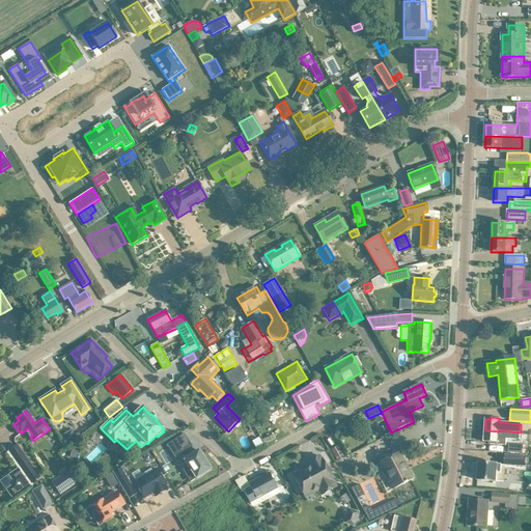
[(64,438),(61,439),(66,446),(80,438),(76,429),(73,431),(72,429),(62,436),(64,438)]
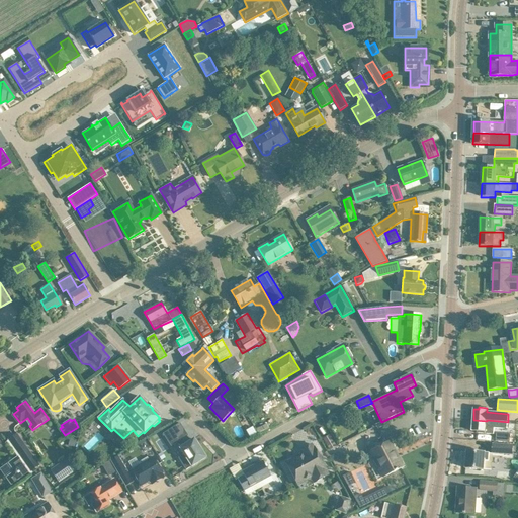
[(494,435),(495,428),(507,429),(508,422),(498,421),(487,420),(487,421),(473,420),(472,431),(477,431),(477,434),(494,435)]
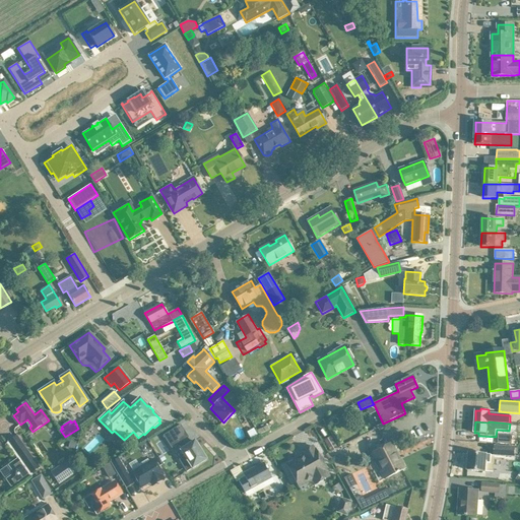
[(180,425),(163,436),(171,449),(183,441),(188,438),(189,438),(180,425)]
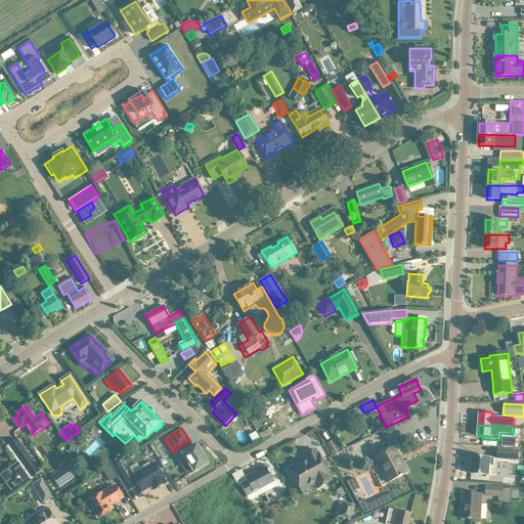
[(259,439),(267,437),(264,428),(257,431),(259,439)]
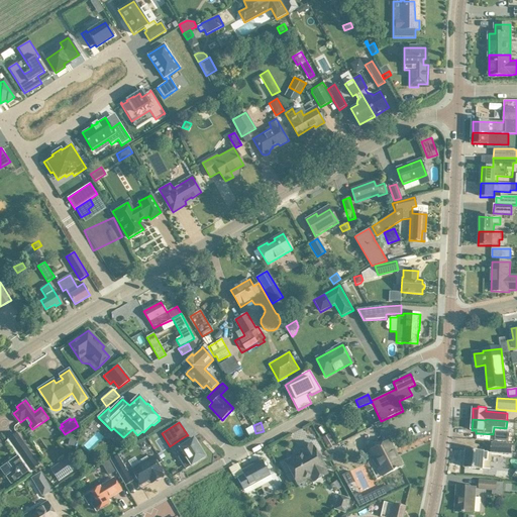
[(251,426),(245,430),(249,437),(256,434),(251,426)]
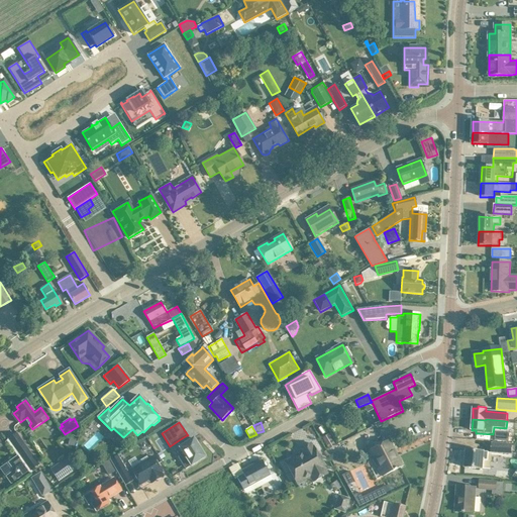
[(8,439),(6,440),(17,455),(28,472),(30,474),(32,472),(31,471),(40,464),(17,432),(7,439),(8,439)]
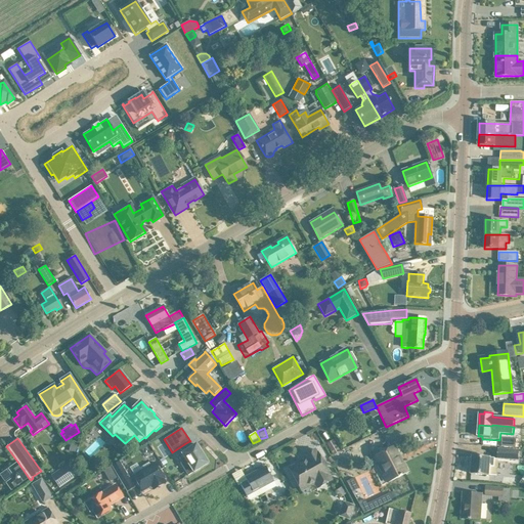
[(516,439),(501,438),(501,446),(516,447),(516,439)]
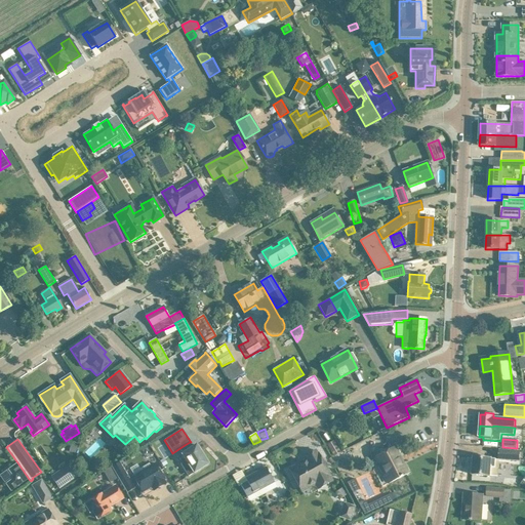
[(333,441),(327,444),(334,456),(340,452),(333,441)]
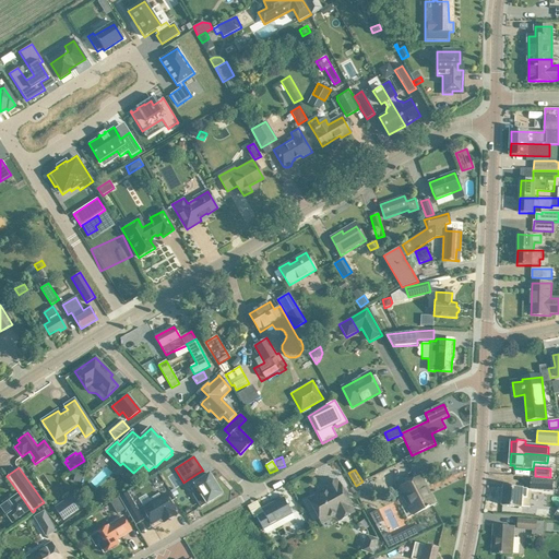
[(192,495),(201,508),(222,495),(209,474),(205,476),(202,471),(197,474),(200,480),(194,484),(199,491),(192,495)]
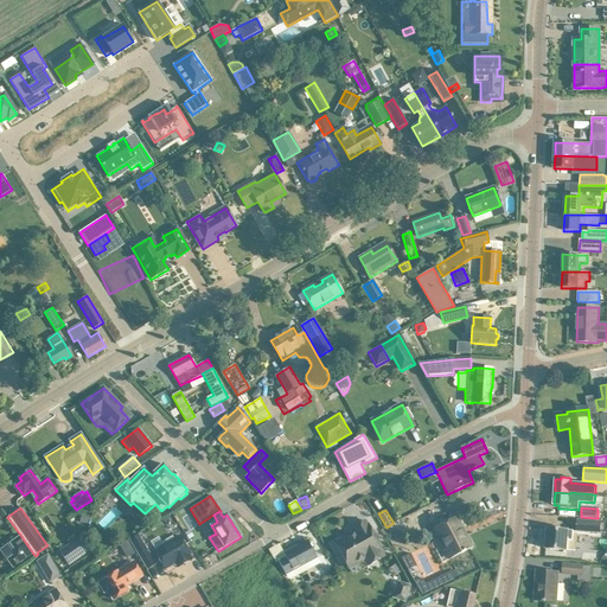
[(448,560),(470,549),(472,548),(457,518),(432,530),(448,560)]
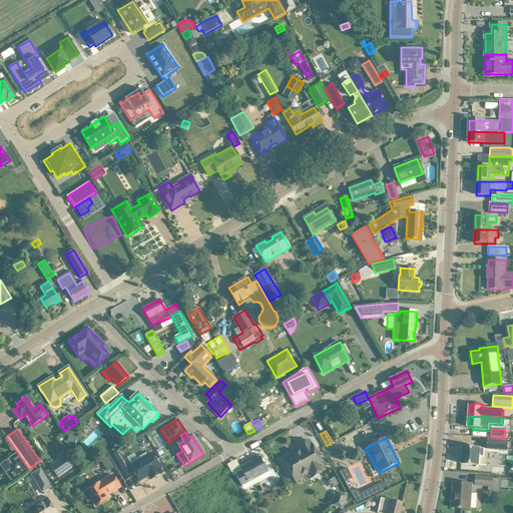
[(509,441),(507,441),(488,439),(487,450),(508,451),(509,441)]
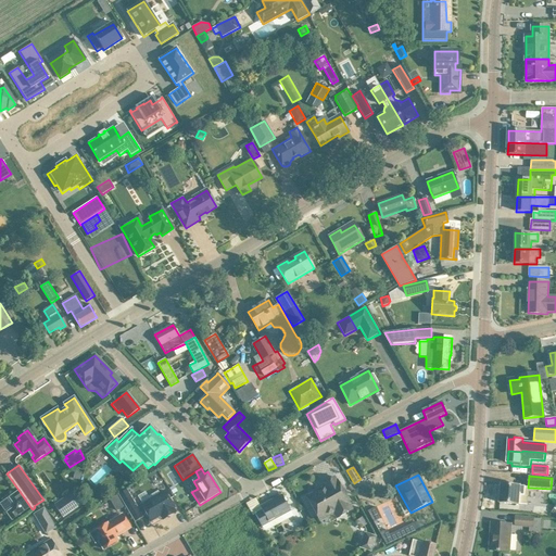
[(324,488),(306,497),(320,521),(333,515),(336,519),(353,510),(337,480),(336,481),(335,477),(323,484),(324,488)]
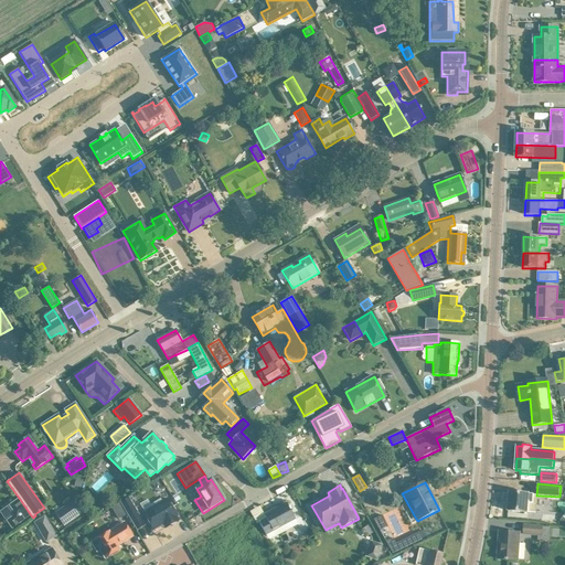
[(533,494),(510,492),(509,502),(507,502),(507,510),(508,510),(508,511),(529,513),(529,512),(536,513),(537,496),(533,496),(533,494)]
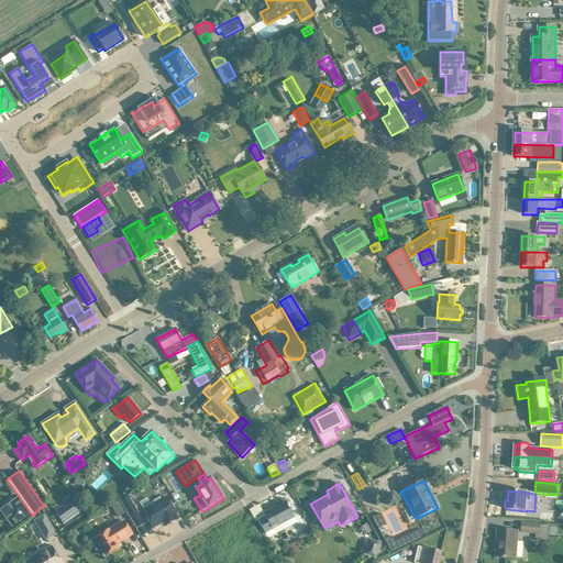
[(12,515),(6,519),(12,528),(31,514),(19,496),(8,504),(13,510),(12,515)]
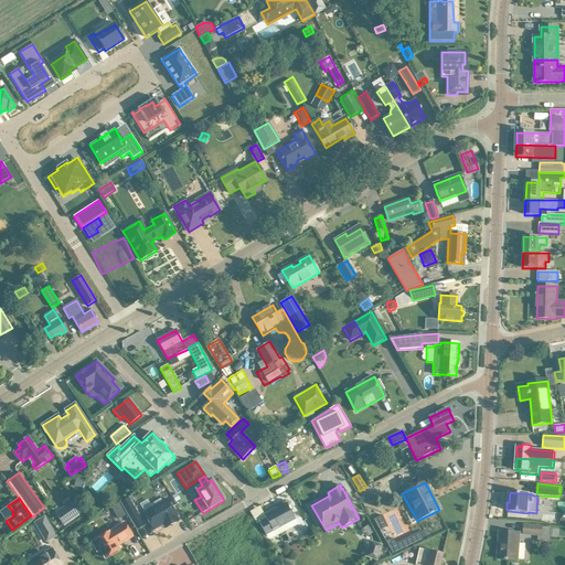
[(146,525),(128,498),(120,502),(137,531),(146,525)]
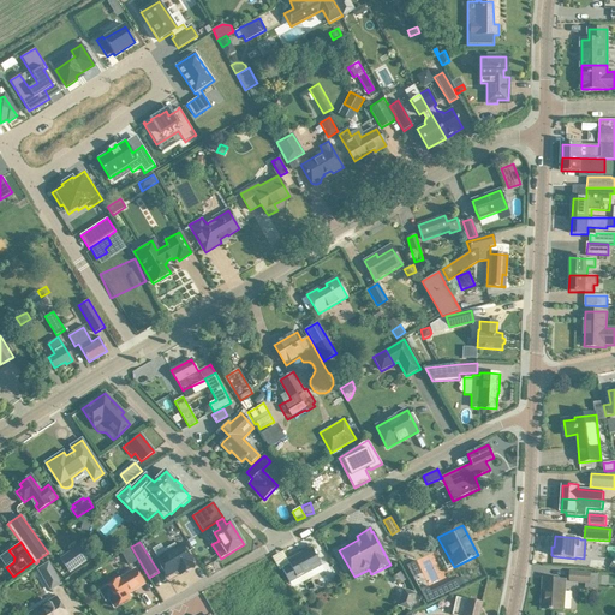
[(180,575),(186,572),(195,567),(180,543),(156,557),(167,578),(178,571),(180,575)]
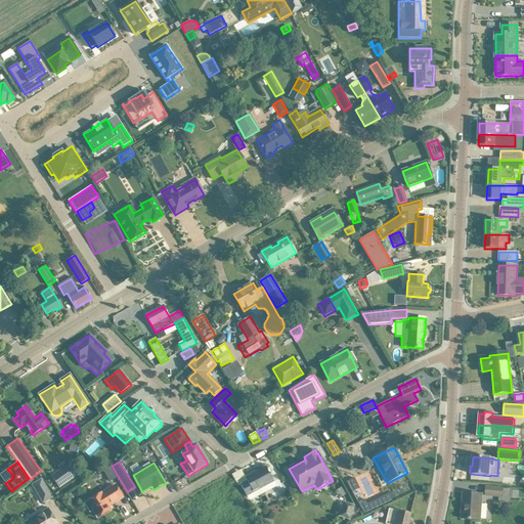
[(77,477),(68,464),(50,476),(59,488),(77,477)]
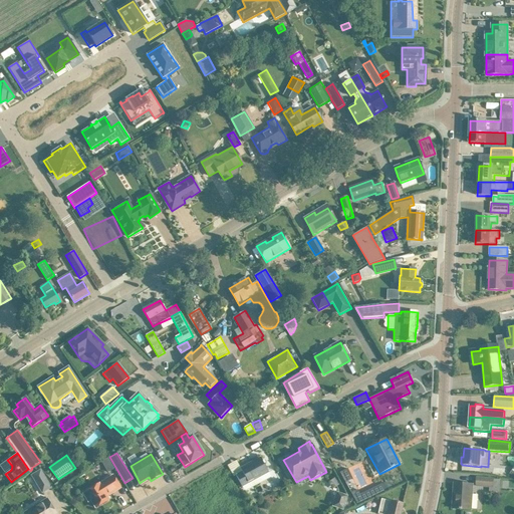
[(268,473),(265,467),(260,458),(240,469),(242,472),(236,476),(242,487),(268,473)]
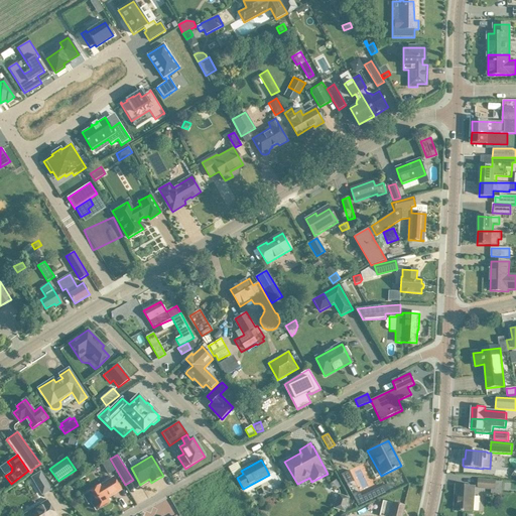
[(32,477),(43,494),(51,489),(41,472),(32,477)]
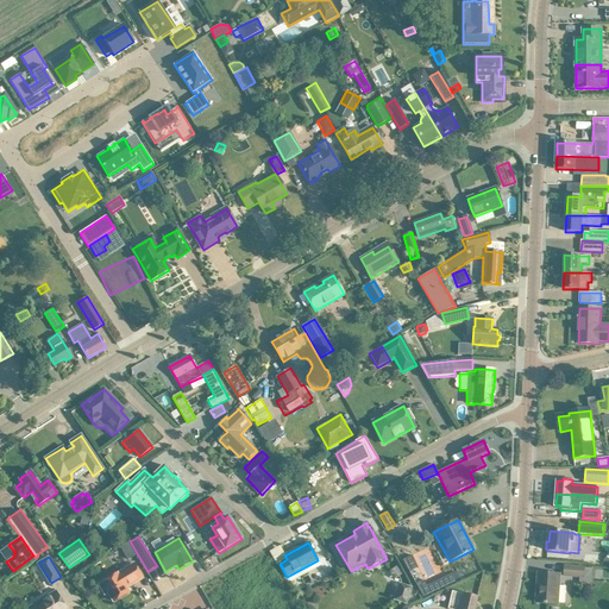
[(143,578),(133,564),(101,583),(113,602),(129,592),(126,589),(143,578)]
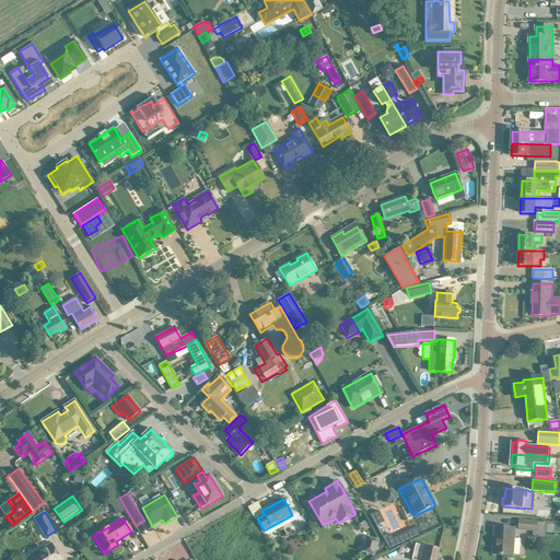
[(547,523),(541,522),(520,521),(518,529),(534,531),(534,536),(534,540),(540,540),(540,536),(546,536),(547,523)]
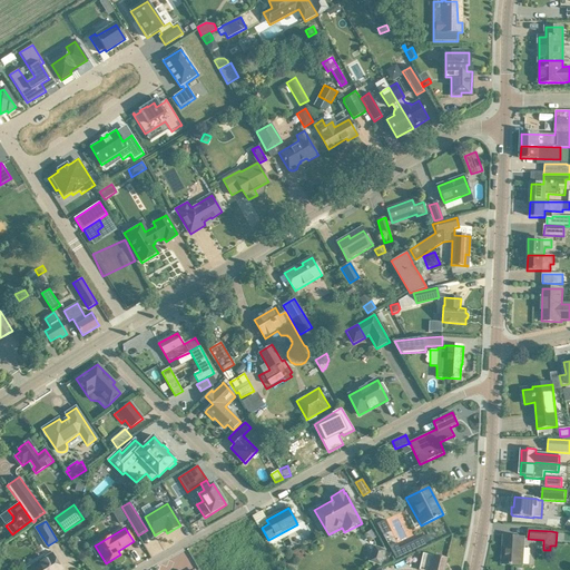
[(522,566),(523,538),(504,537),(503,549),(505,549),(504,564),(522,566)]
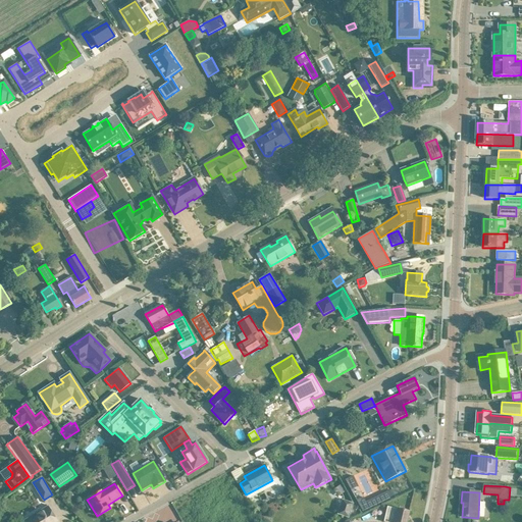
[(65,493),(63,500),(69,502),(71,496),(65,493)]
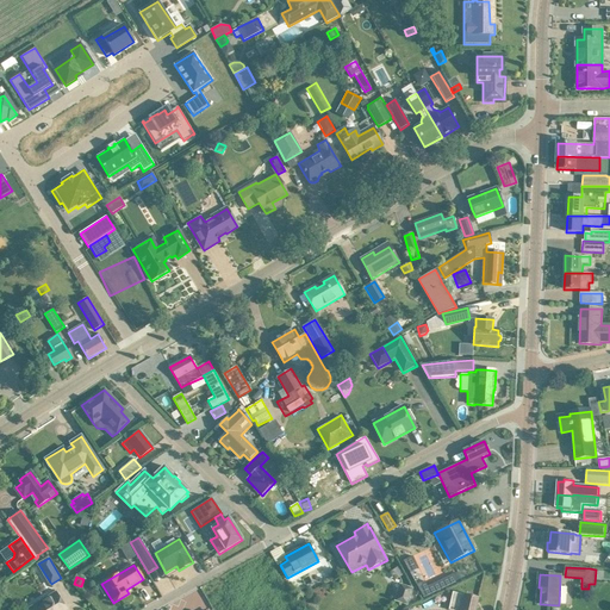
[(414,587),(399,584),(394,601),(408,605),(414,587)]
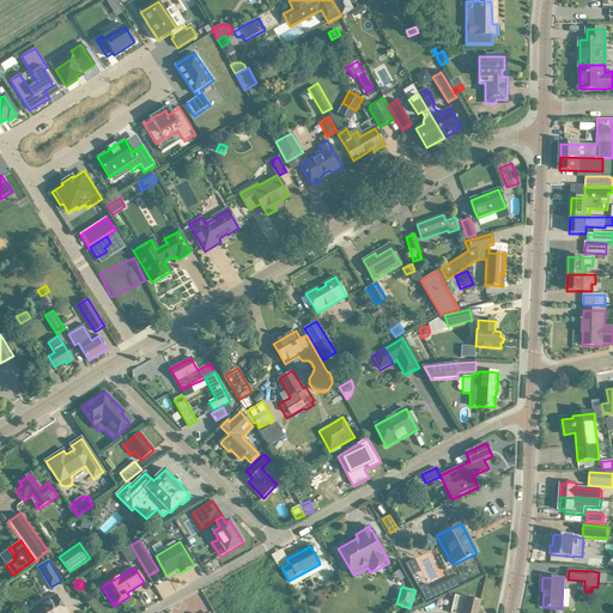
[(323,611),(328,604),(317,595),(311,601),(323,611)]
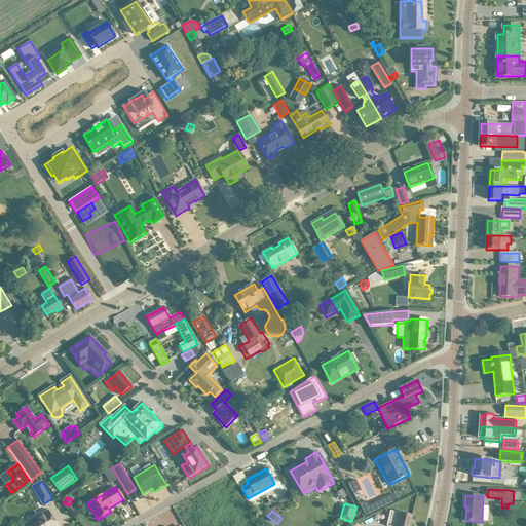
[(386,525),(409,525),(412,516),(390,511),(386,525)]
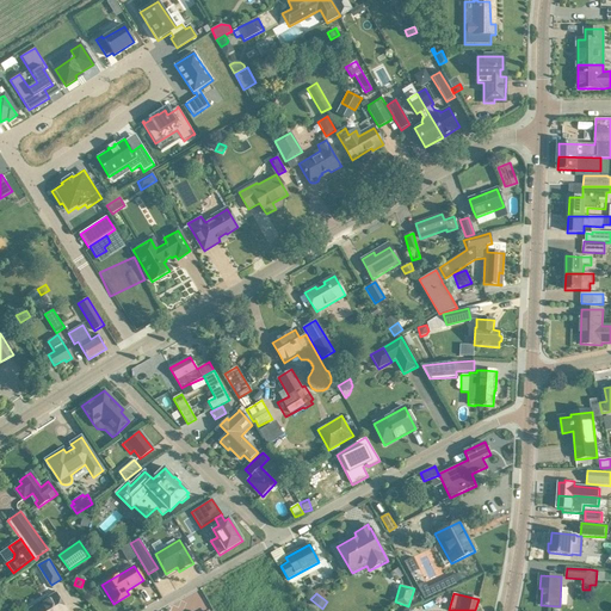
[(66,610),(56,594),(29,610),(66,610)]
